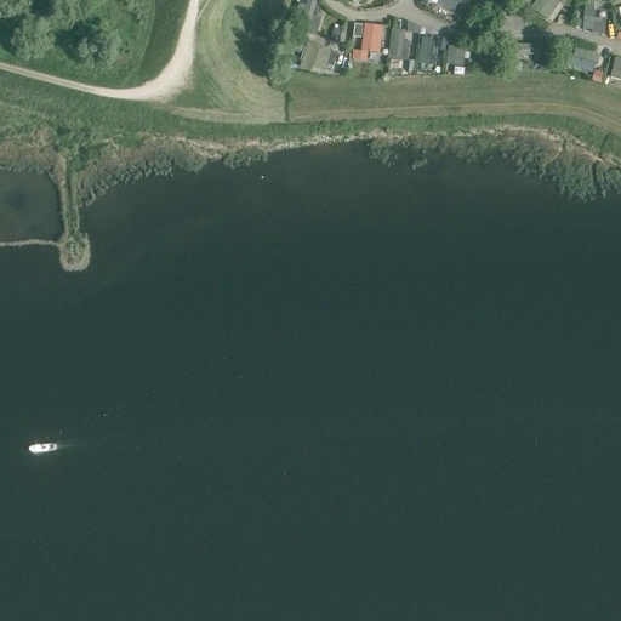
[(554,0),(536,0),(531,9),(548,20),(559,3),(554,0)]
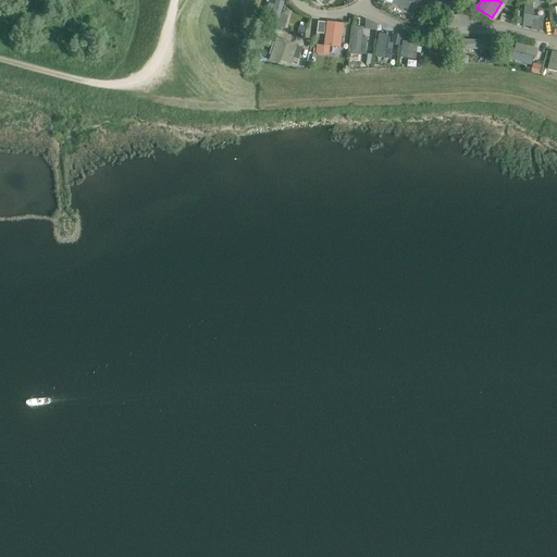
[(273,20),(280,22),(285,3),(279,1),(273,20)]
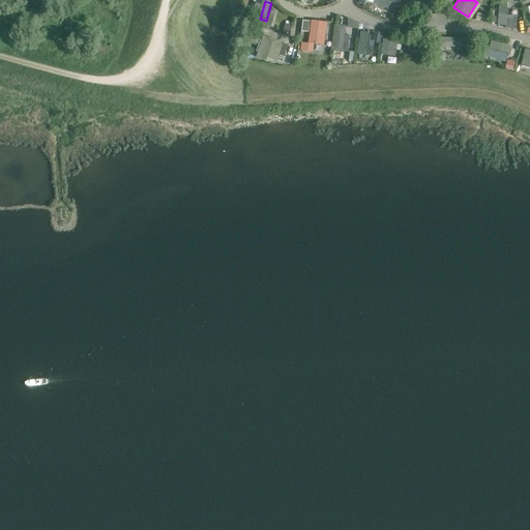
[(500,1),(497,25),(505,26),(507,2),(500,1)]
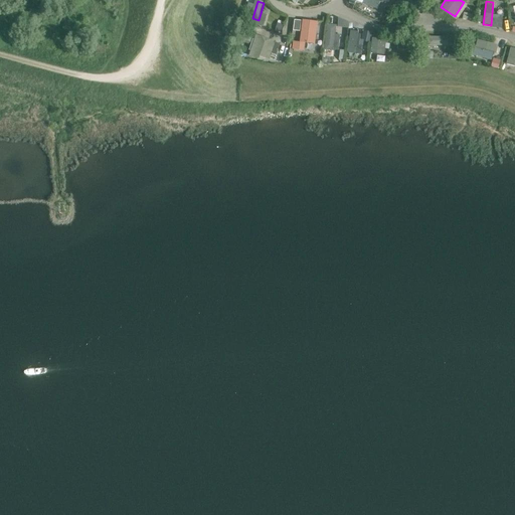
[(386,7),(383,15),(389,17),(392,9),(386,7)]
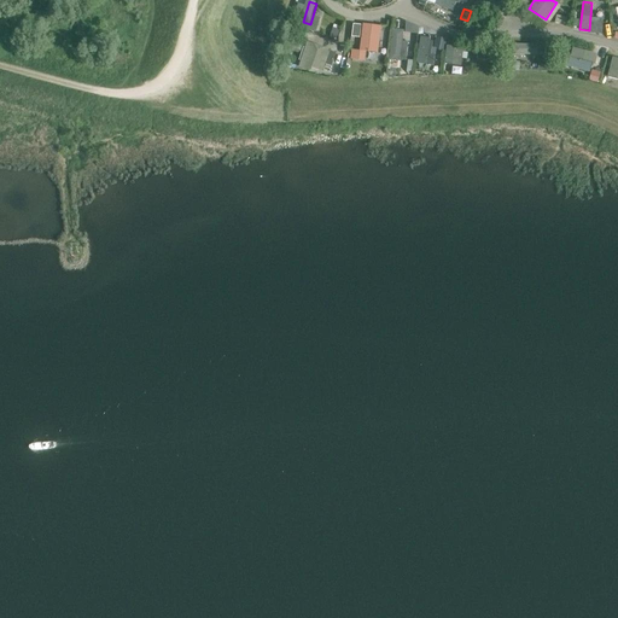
[(382,27),(363,24),(360,51),(353,50),(351,59),(365,60),(366,52),(378,53),(382,27)]
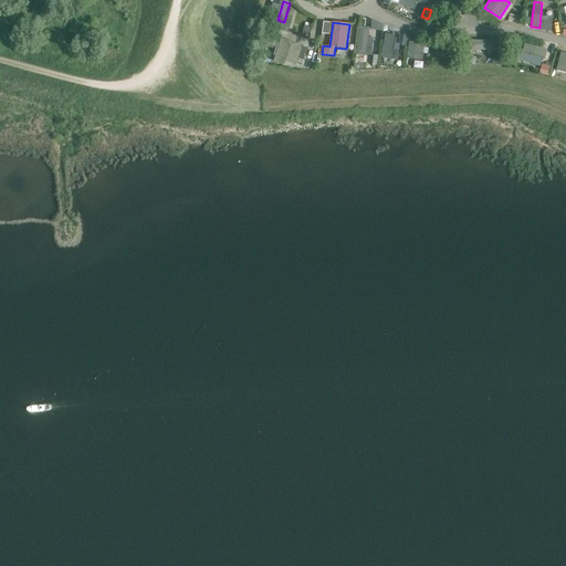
[(324,22),(323,34),(329,34),(332,23),(324,22)]
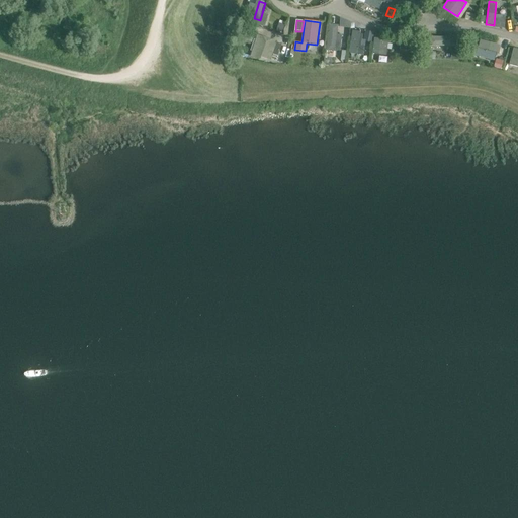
[(329,25),(327,51),(336,51),(340,51),(342,36),(337,36),(337,34),(338,25),(329,25)]
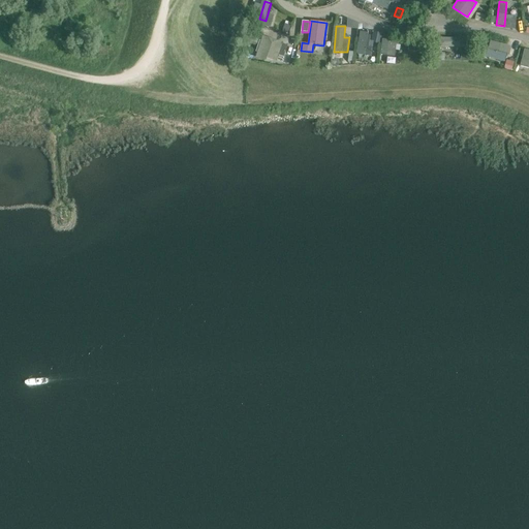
[(356,54),(365,55),(368,33),(361,32),(356,54)]
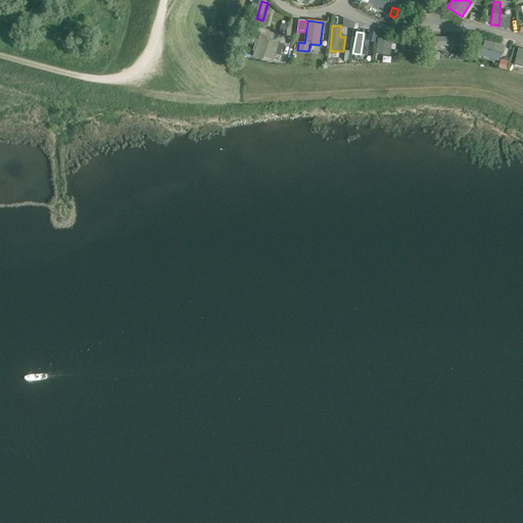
[(369,32),(367,42),(376,44),(378,33),(369,32)]
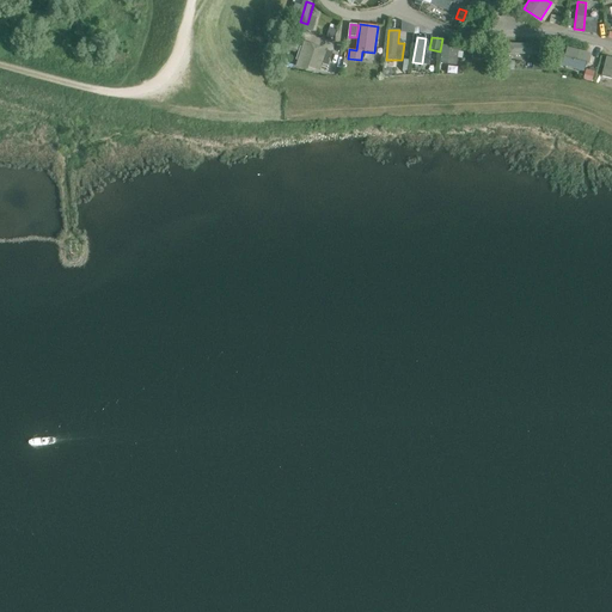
[(308,67),(320,71),(328,49),(304,42),(297,66),(308,71),(308,67)]
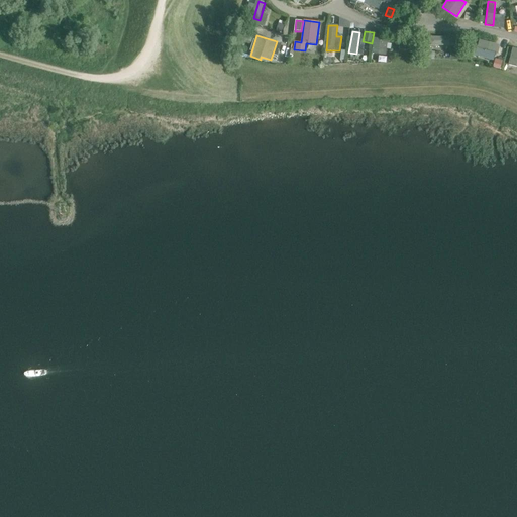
[(429,45),(455,46),(455,38),(430,37),(429,45)]
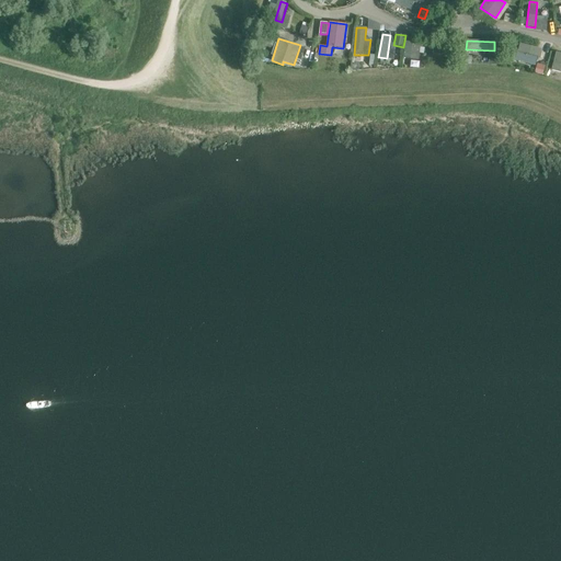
[(419,60),(421,44),(405,42),(403,58),(419,60)]
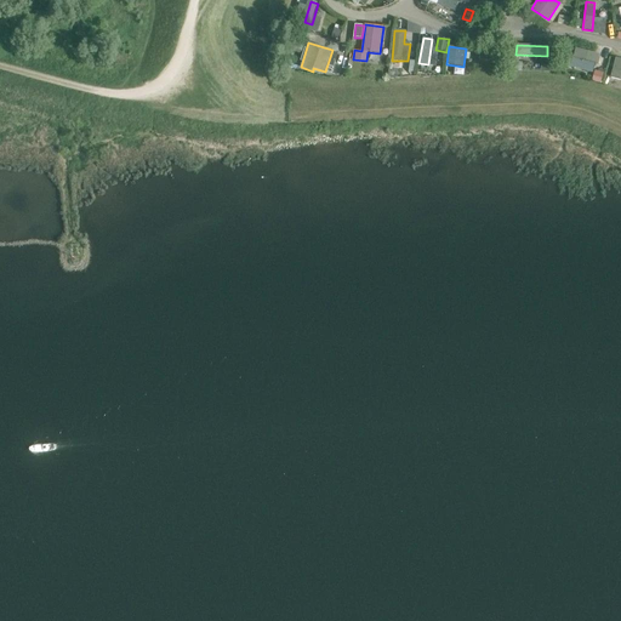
[(598,64),(600,55),(576,49),(574,58),(598,64)]
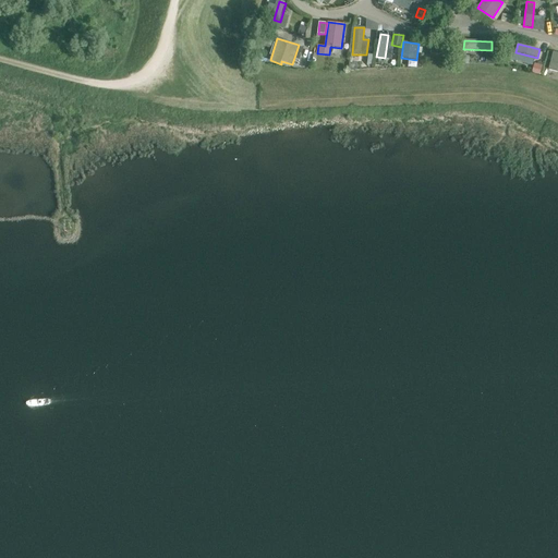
[(432,45),(431,53),(440,55),(441,46),(432,45)]
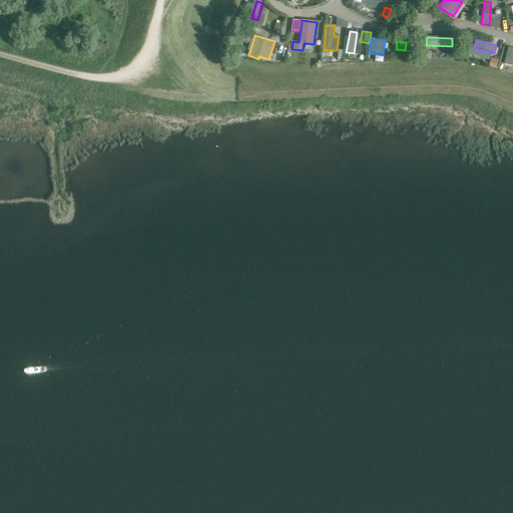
[(447,49),(447,59),(457,59),(457,49),(447,49)]
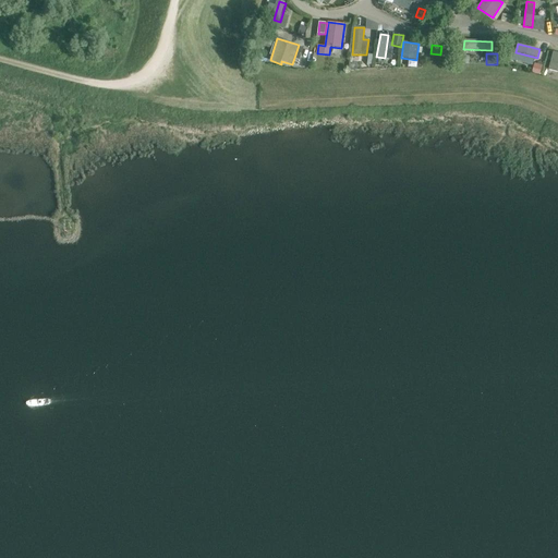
[(460,56),(460,64),(470,64),(470,56),(460,56)]
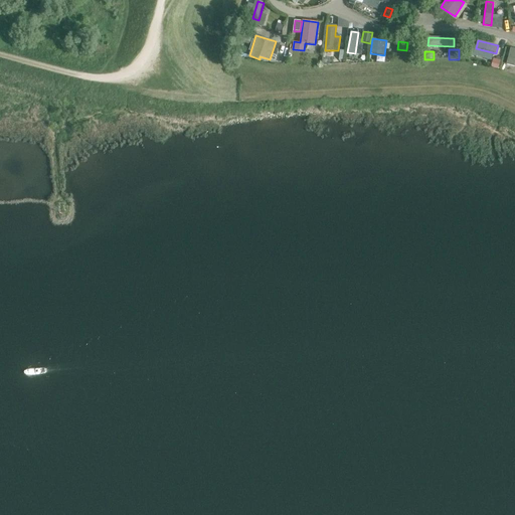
[(494,58),(491,67),(498,69),(501,60),(494,58)]
